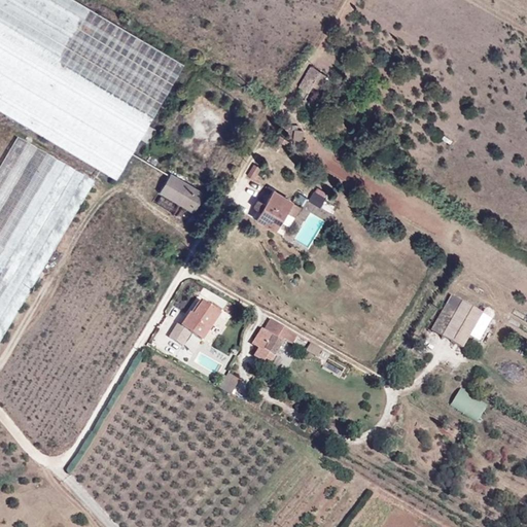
[(0,0),(0,6),(43,33),(1,111),(116,179),(140,138),(147,142),(155,130),(148,125),(183,65),(74,0),(0,0)]
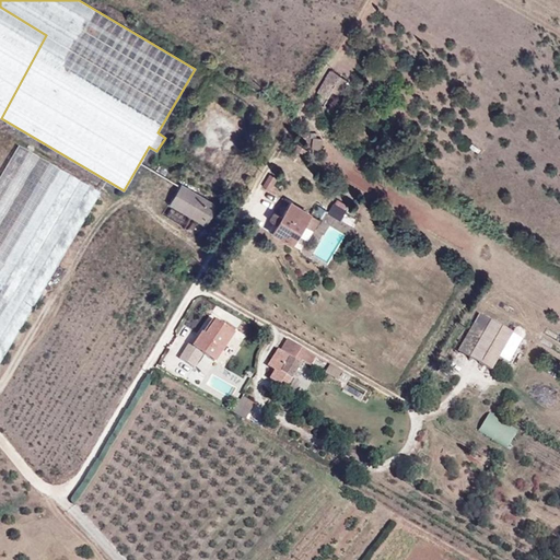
[(0,117),(1,118),(46,35),(0,7),(0,117)]
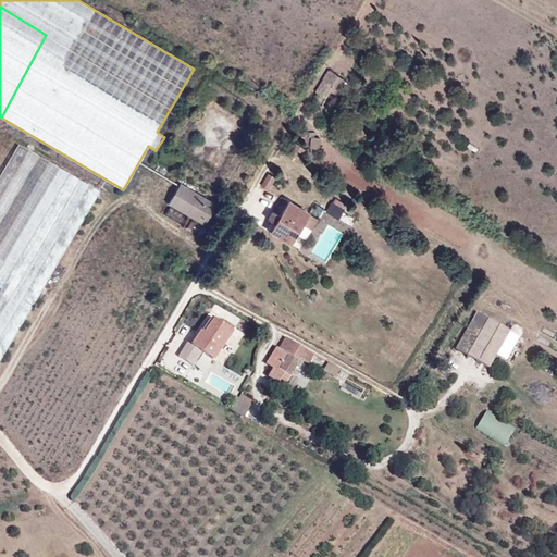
[(332,91),(341,97),(349,82),(331,70),(317,91),(326,98),(327,98),(332,91)]
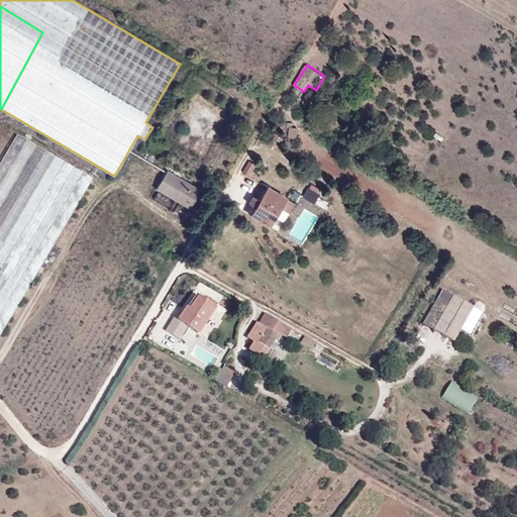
[(278,151),(286,138),(276,132),(267,144),(278,151)]
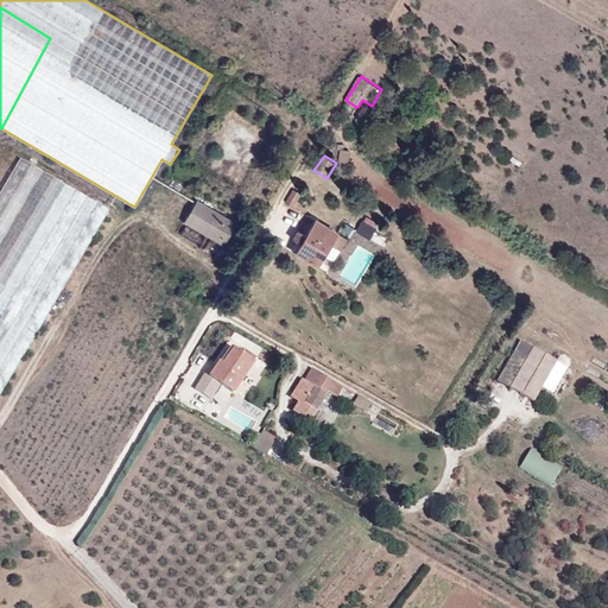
[(0,394),(108,210),(20,159),(0,194),(0,394)]
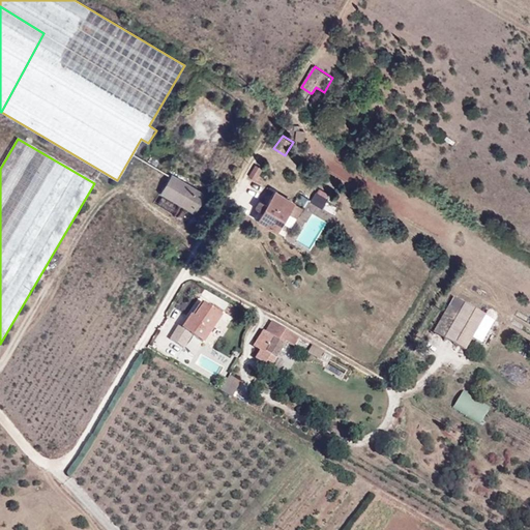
[(257,180),(263,169),(257,165),(249,177),(257,180)]
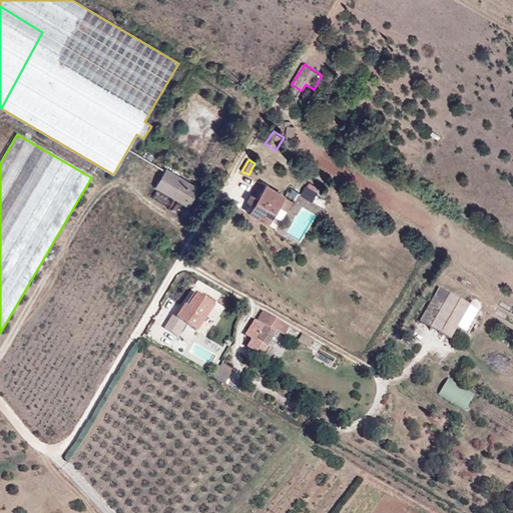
[(188,206),(199,188),(165,168),(154,186),(188,206)]
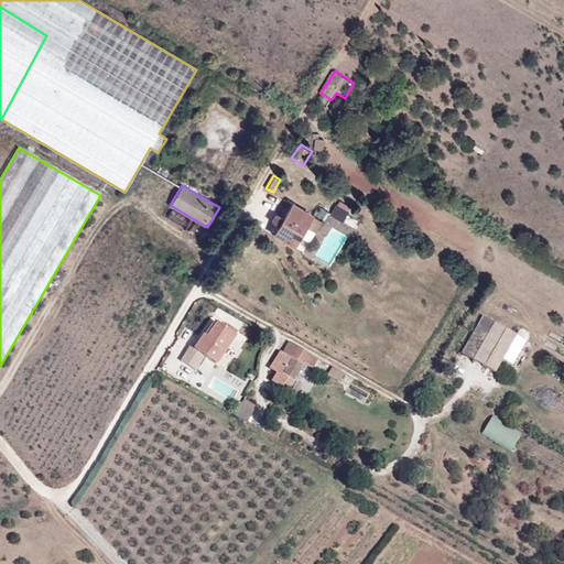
[(348,207),(339,203),(332,214),(342,220),(348,207)]
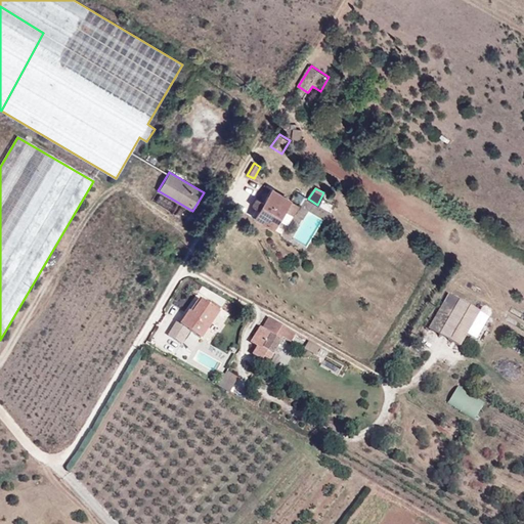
[(291,201),(271,189),(254,217),(274,229),(291,201)]
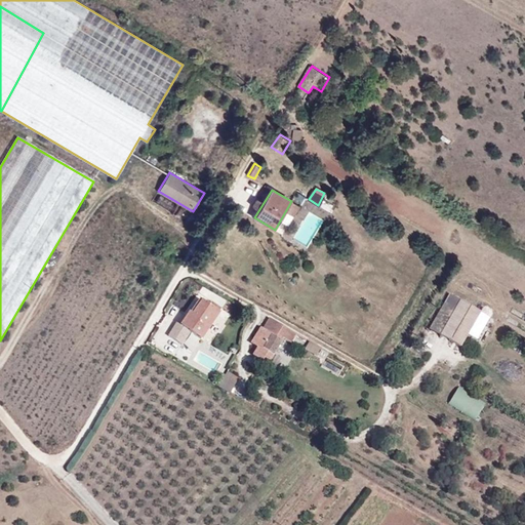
[(335,197),(326,192),(320,201),(329,207),(335,197)]
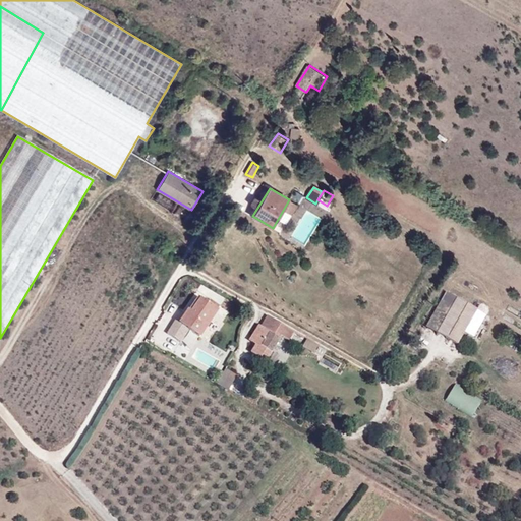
[(212,196),(203,191),(191,210),(199,215),(212,196)]
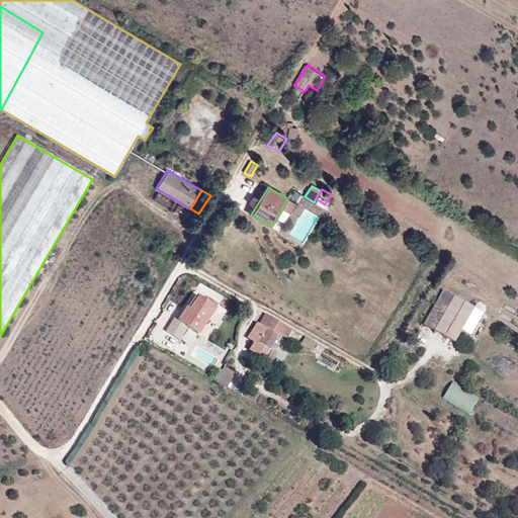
[(188,314),(185,311),(178,321),(198,335),(217,309),(200,296),(190,311),(188,314)]
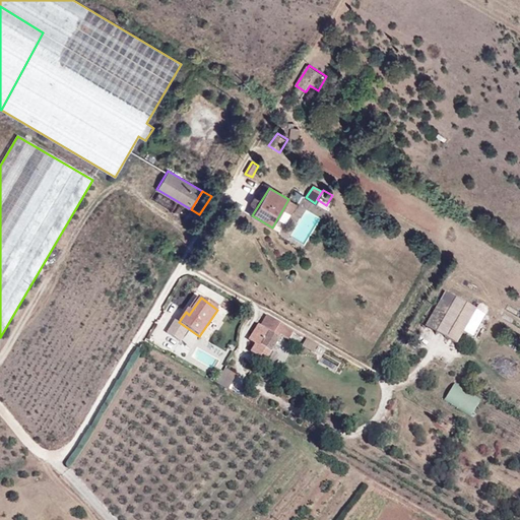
[(476,309),(456,298),(437,332),(456,343),(476,309)]
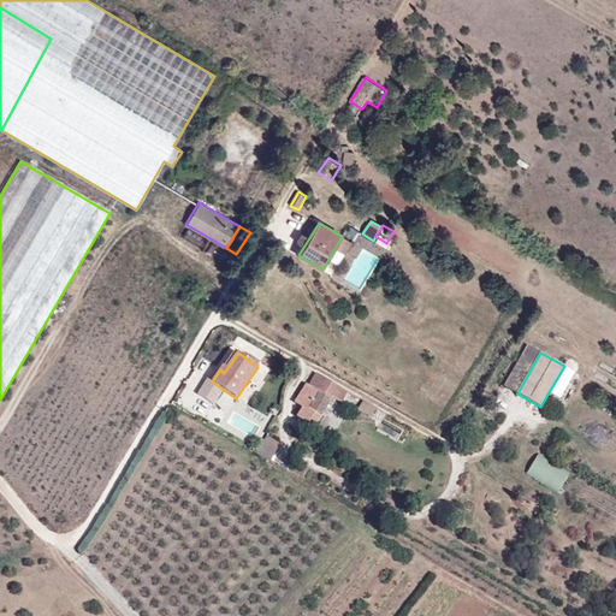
[(319,394),(331,401),(333,397),(342,402),(348,392),(318,373),(308,386),(306,385),(295,402),(303,407),(297,418),(314,427),(321,416),(309,409),(319,394)]
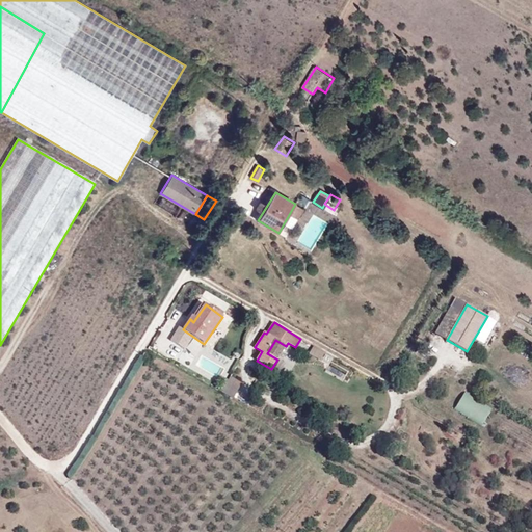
[(277,360),(286,346),(275,340),(267,353),(277,360)]
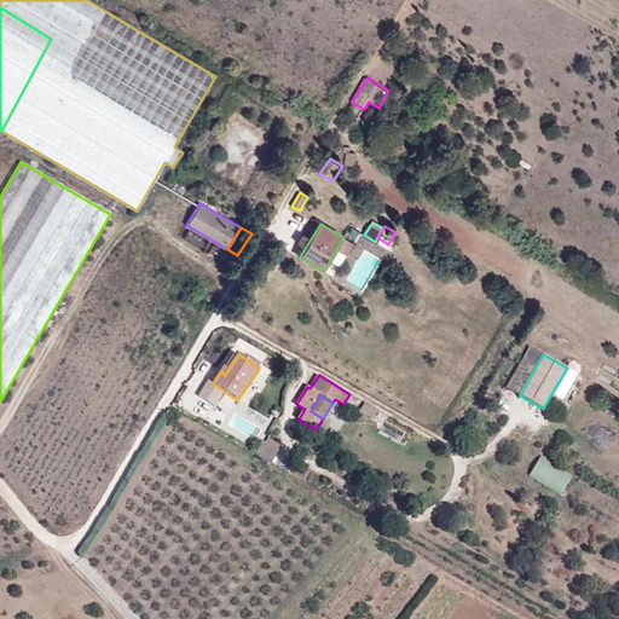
[(374,420),(379,411),(365,403),(360,412),(374,420)]
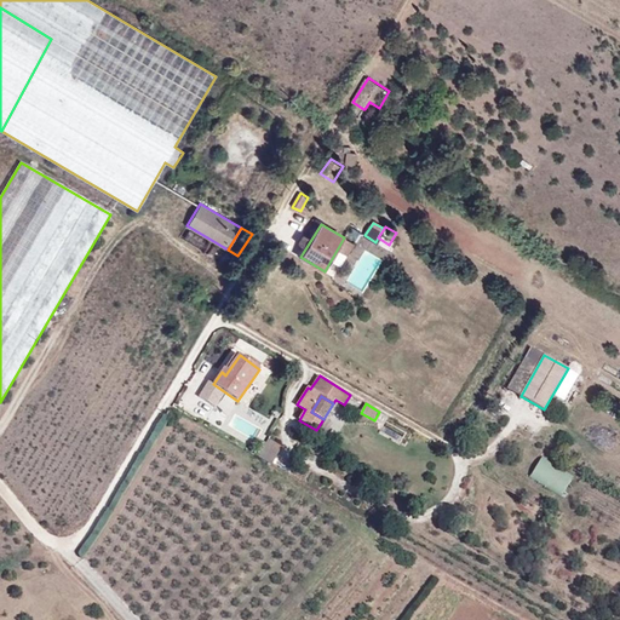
[(268,440),(263,458),(276,461),(282,443),(268,440)]
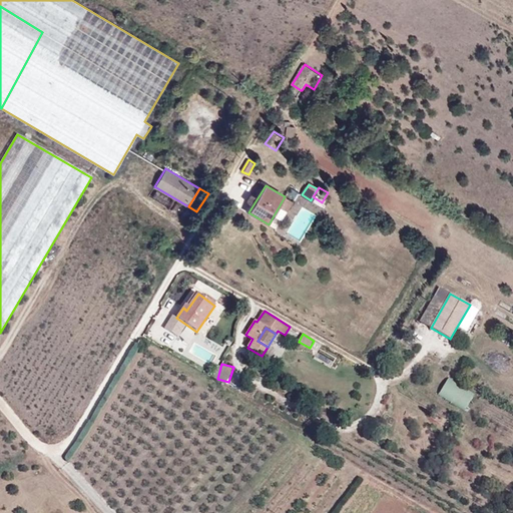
[(440,394),(466,410),(476,393),(449,378),(440,394)]
